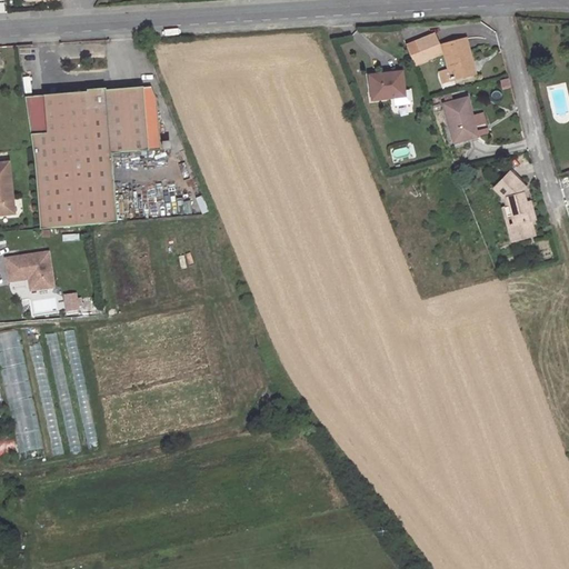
[(401,52),(409,72),(438,60),(430,41),(401,52)]
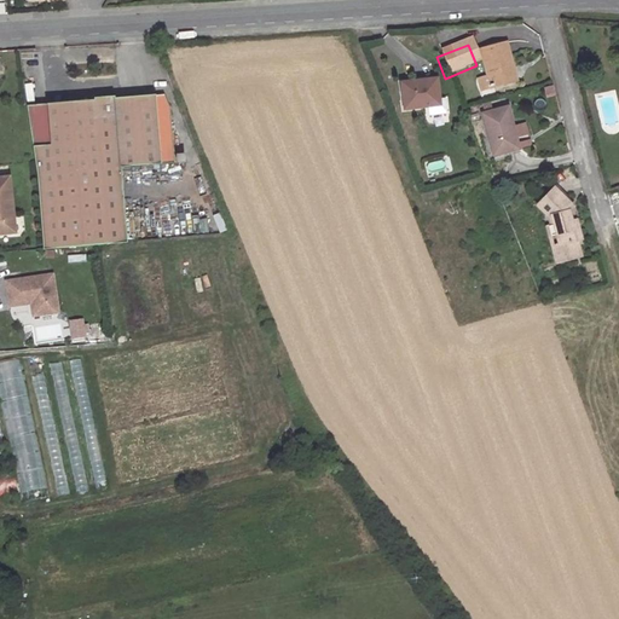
[(479,98),(514,87),(502,48),(479,56),(486,82),(475,86),(479,98)]
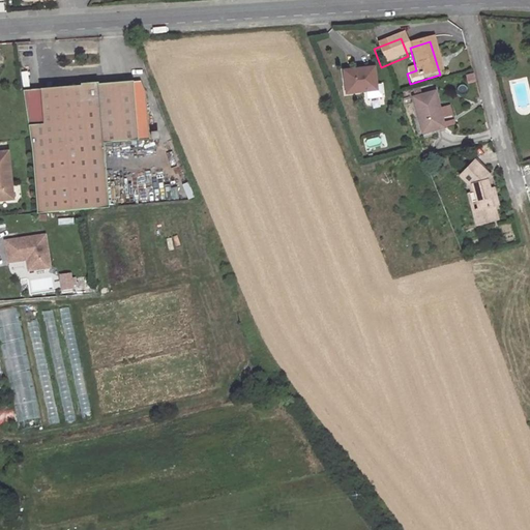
[(27,71),(21,71),(22,88),(29,88),(27,71)]
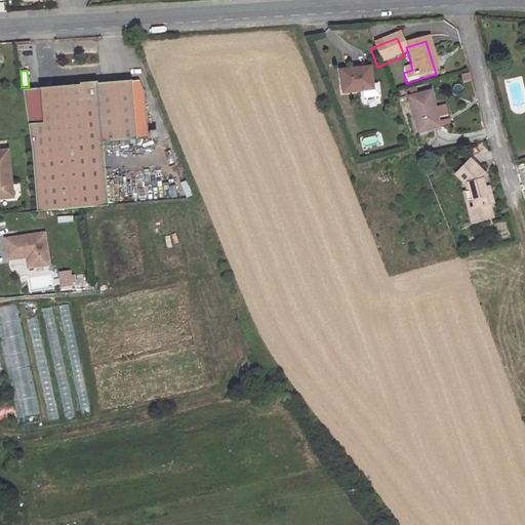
[(369,74),(340,80),(344,99),(362,95),(364,106),(379,103),(377,89),(372,90),(369,74)]
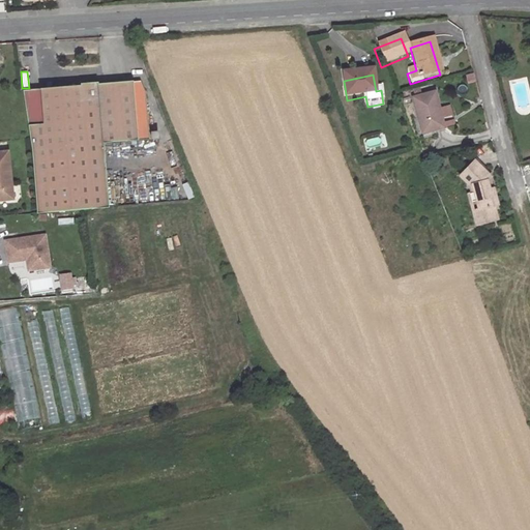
[(40,146),(43,146),(106,144),(106,139),(151,136),(144,81),(29,89),(36,122),(40,146)]
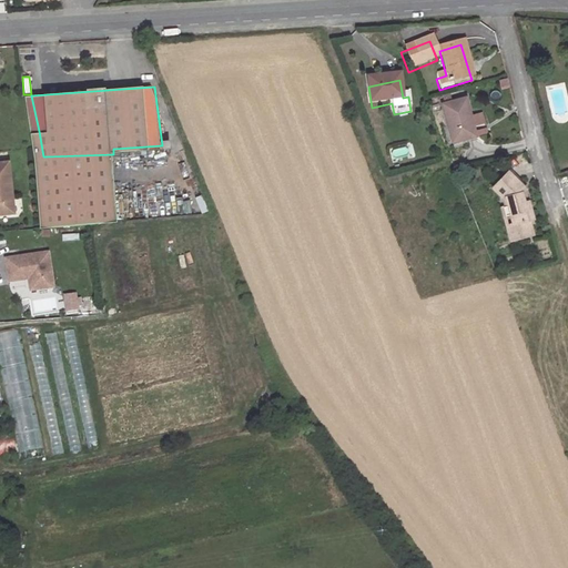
[(439,109),(450,148),(475,140),(463,102),(439,109)]
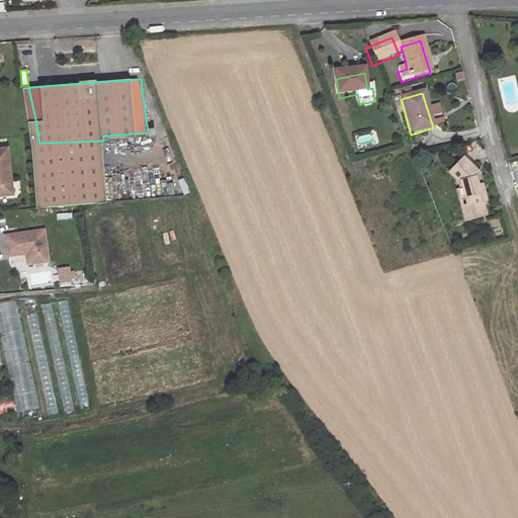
[(370,135),(359,137),(361,144),(372,141),(370,135)]
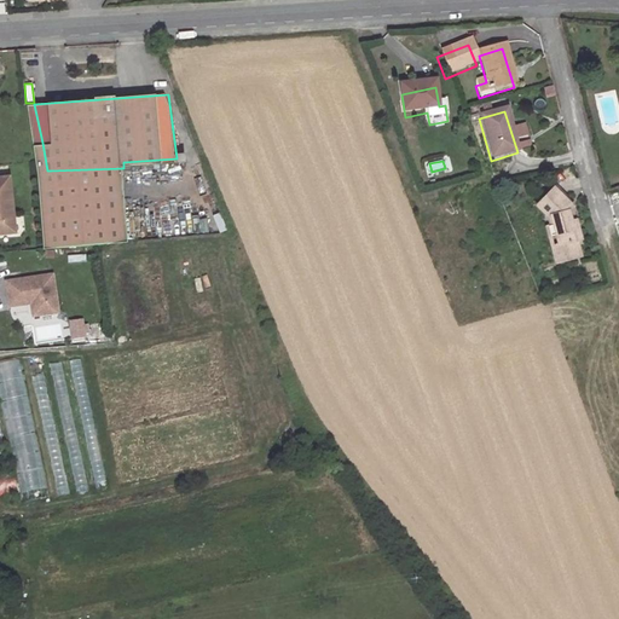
[(123,168),(51,171),(47,171),(42,171),(48,244),(104,242),(128,241),(123,168)]
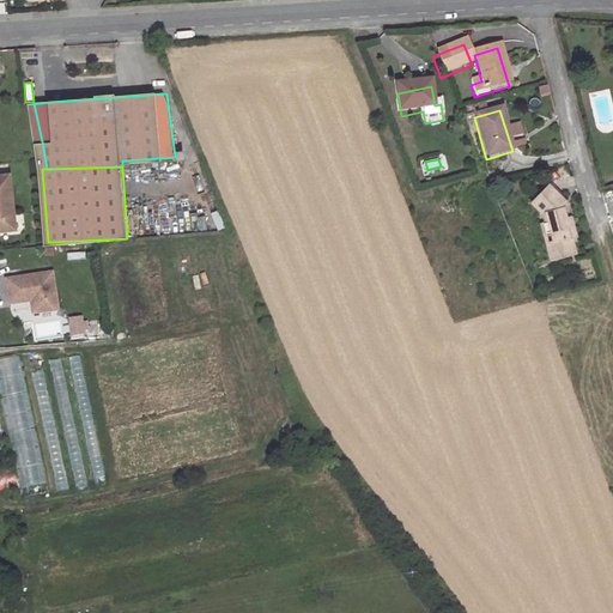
[(0,234),(16,232),(7,177),(0,177),(0,234)]
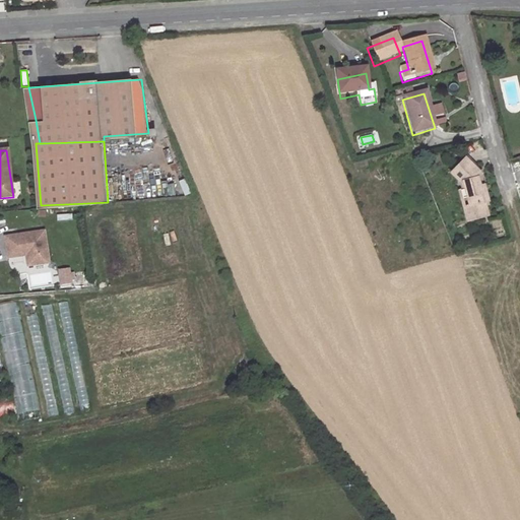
[(474,225),(490,220),(486,209),(483,210),(482,206),(489,204),(483,190),(479,191),(476,181),(480,177),(464,161),(450,180),(463,190),(470,210),(463,212),(467,222),(473,220),(474,225)]
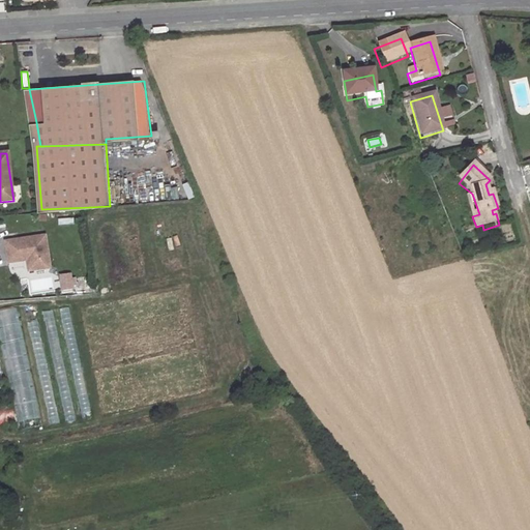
[(186,199),(193,198),(189,182),(182,184),(186,199)]
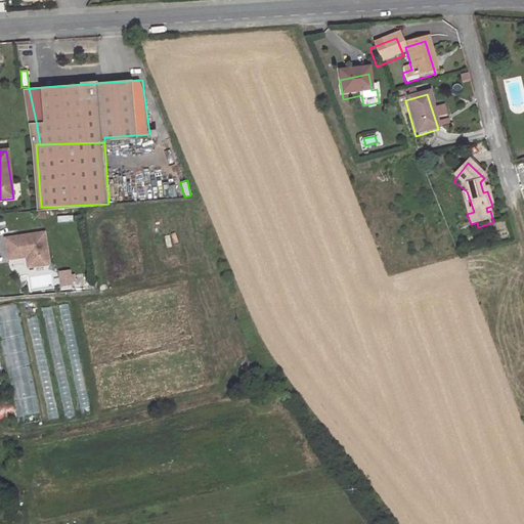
[(45,232),(5,241),(8,259),(27,256),(29,266),(51,261),(45,232)]
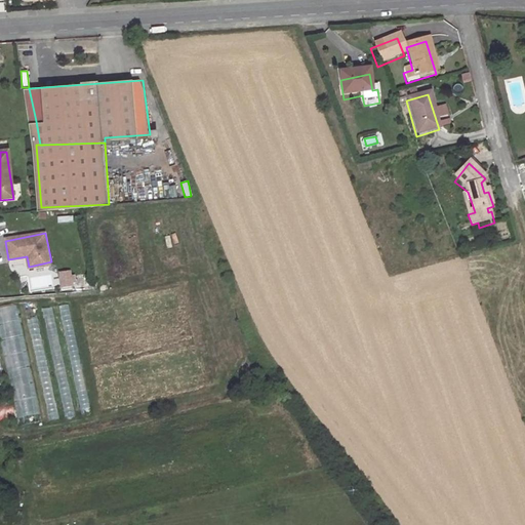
[(74,286),(73,271),(58,271),(58,286),(74,286)]
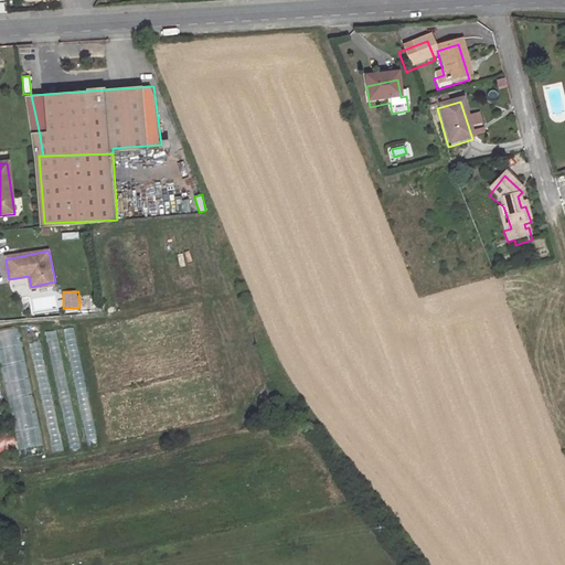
[(0,330),(0,358),(17,460),(41,456),(20,328),(0,330)]
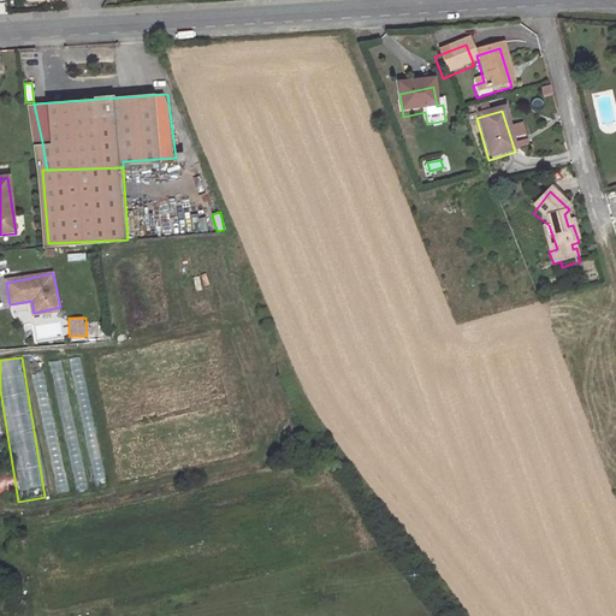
[(30,367),(36,385),(55,379),(53,372),(60,369),(57,357),(30,367)]
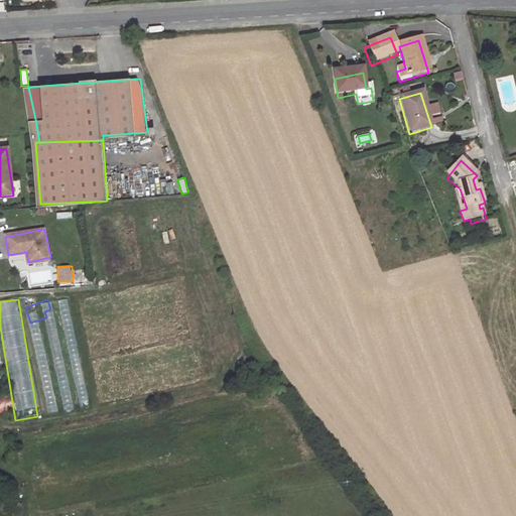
[(0,399),(0,410),(12,409),(10,398),(0,399)]
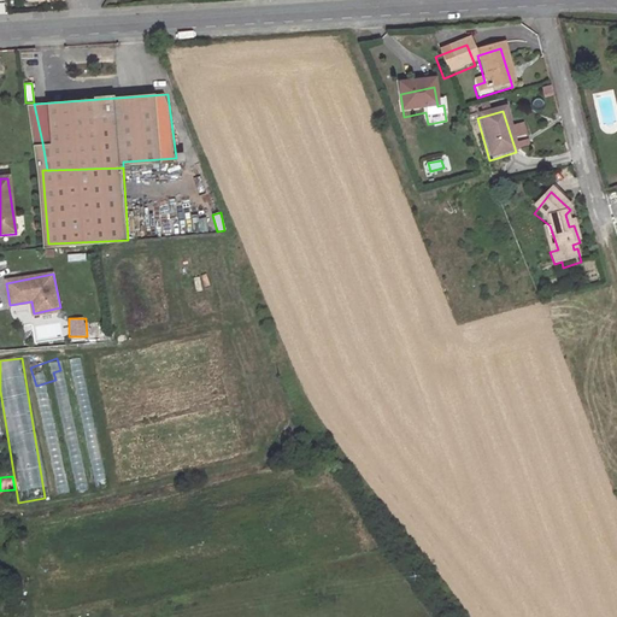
All buildings are outlined.
